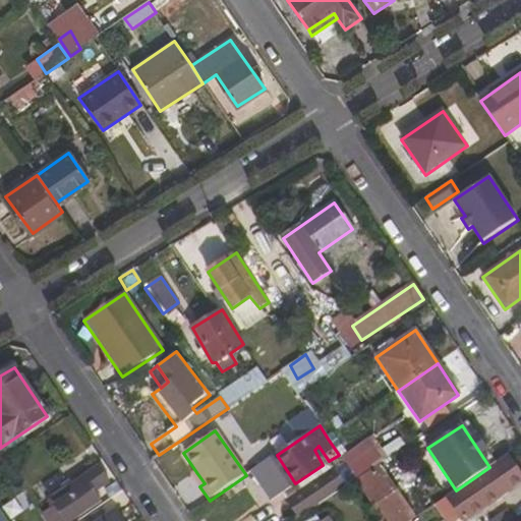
[(373,432),(342,453),(356,474),(387,454),(373,432)]
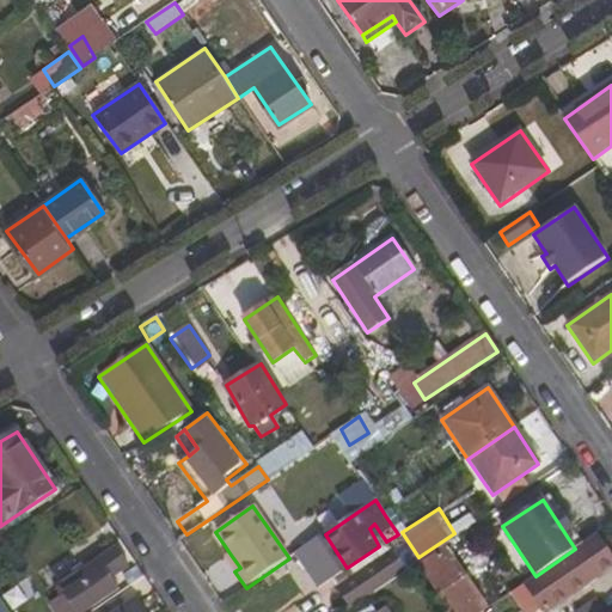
[(549,611),(551,611),(611,570),(611,561),(597,537),(530,582),(549,611)]
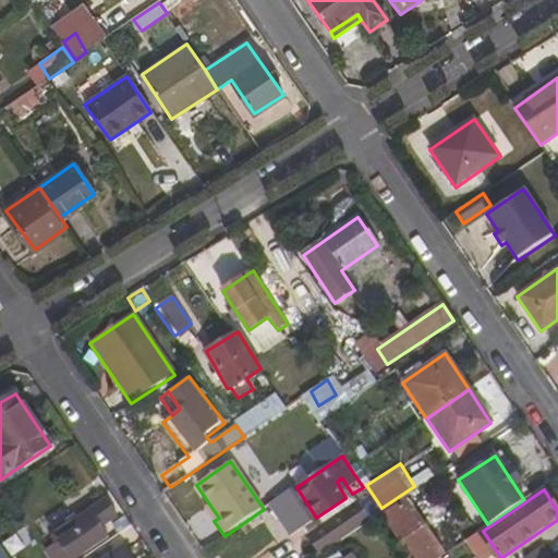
[(405,498),(381,513),(411,557),(440,557),(445,556),(405,498)]
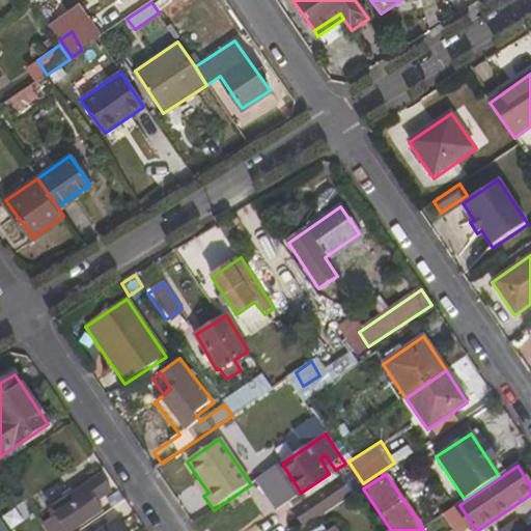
[(100,476),(73,494),(74,496),(78,502),(64,511),(42,527),(45,530),(74,530),(102,511),(96,504),(111,494),(100,476)]
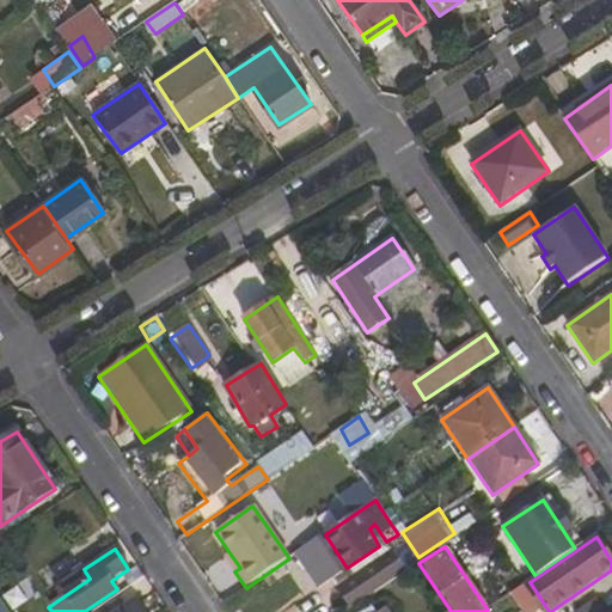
[(392,550),(337,588),(349,610),(407,571),(392,550)]
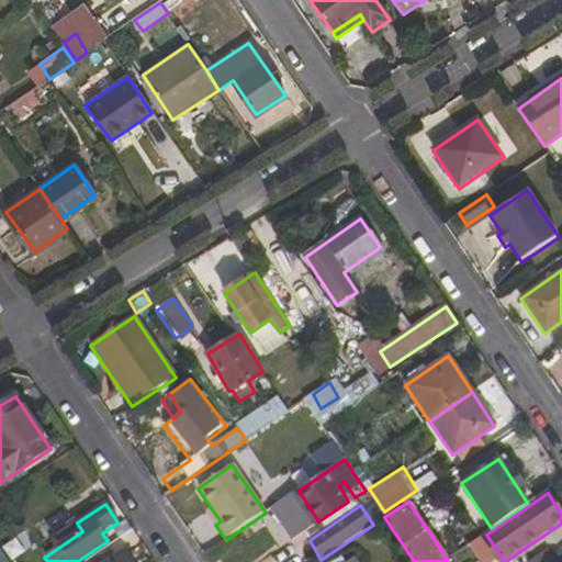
[(212,509),(205,513),(215,525),(221,521),(212,509)]
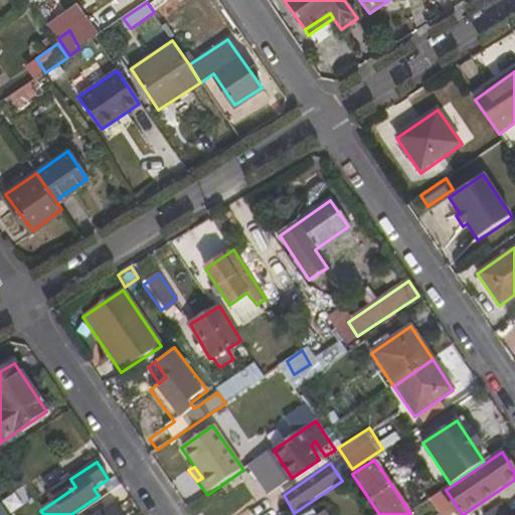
[(71,481),(59,490),(62,496),(75,487),(71,481)]
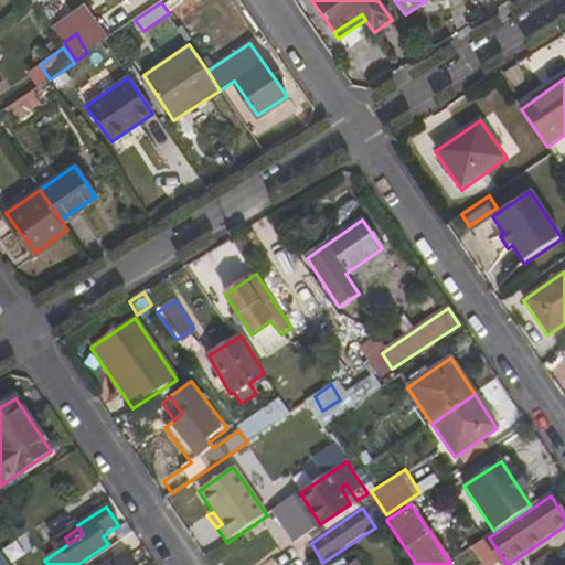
[(28,564),(21,554),(7,564),(8,564),(28,564)]
